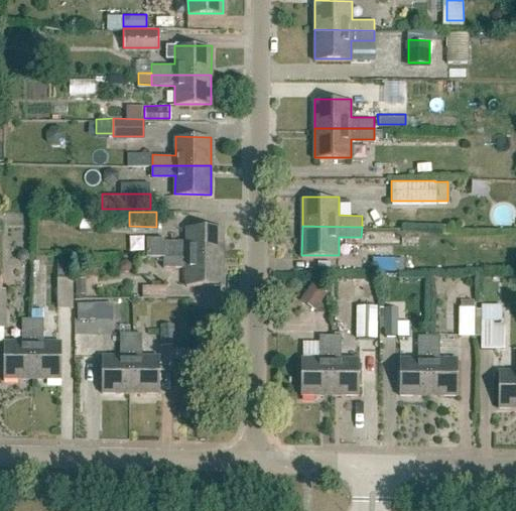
[(145,256),(164,257),(222,257),(222,229),(187,229),(187,240),(165,239),(165,237),(145,236),(145,256)]
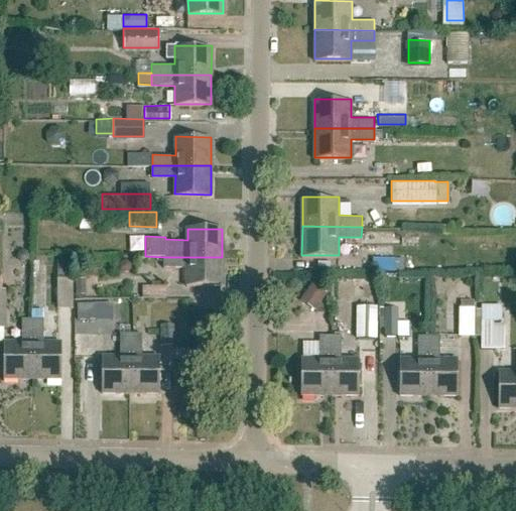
[(403,267),(403,255),(372,255),(372,267),(403,267)]
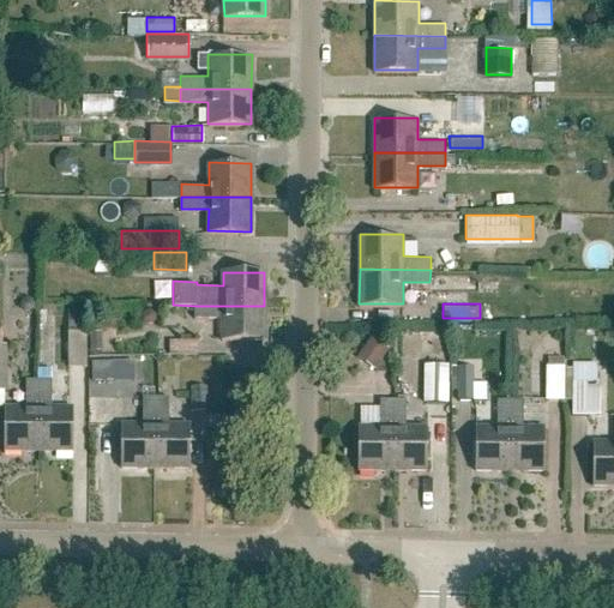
[(264,339),(264,306),(196,306),(196,317),(223,317),(223,338),(264,339)]
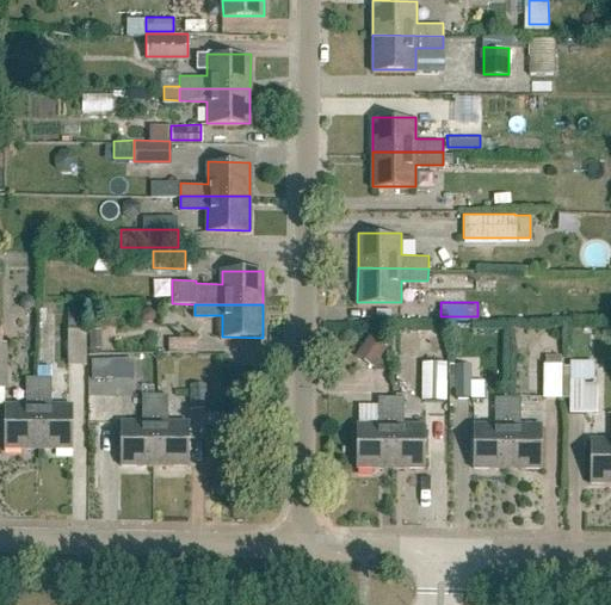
[(82,326),(82,316),(68,316),(68,326),(66,326),(66,362),(85,362),(85,326),(82,326)]
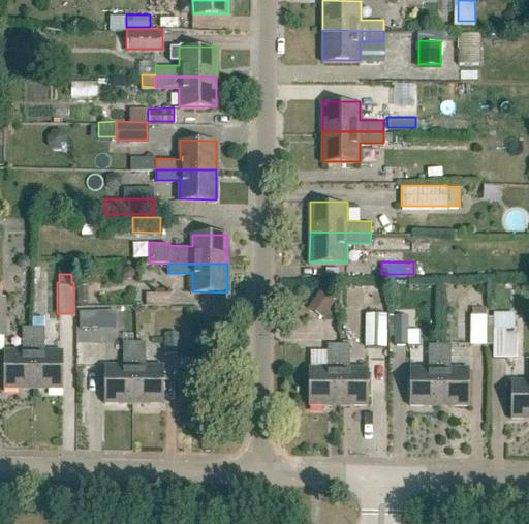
[(78,283),(78,300),(88,299),(87,283),(78,283)]
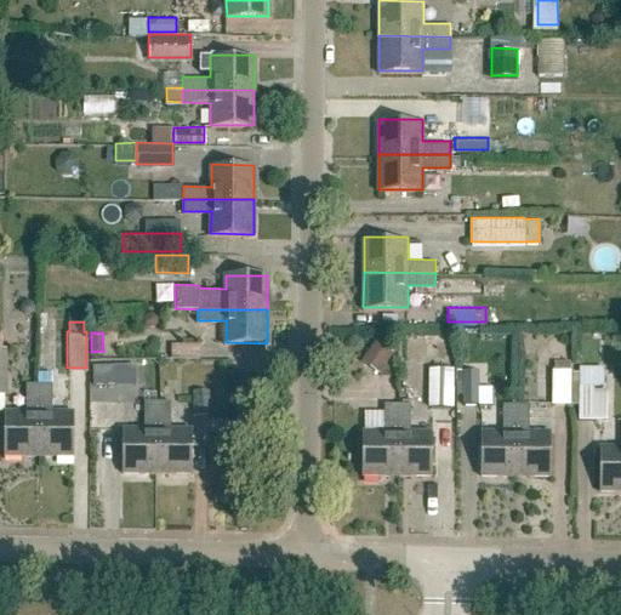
[(375,337),(364,353),(382,365),(393,351),(375,337)]
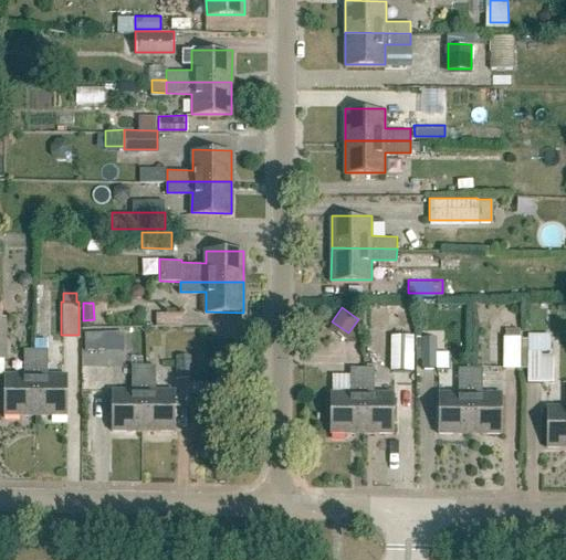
[(105,329),(85,330),(85,348),(105,347),(105,329)]
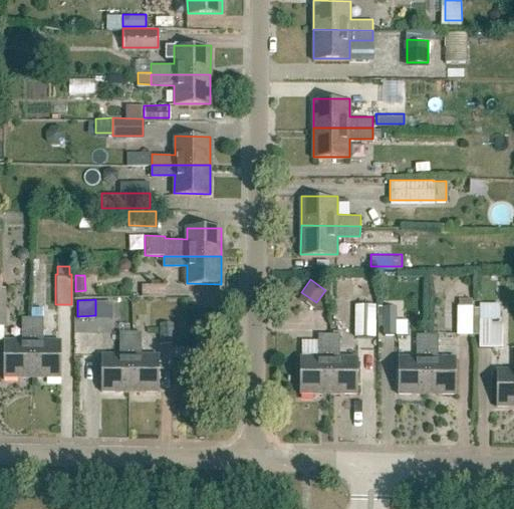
[(375,302),(357,301),(357,336),(374,337),(375,302)]
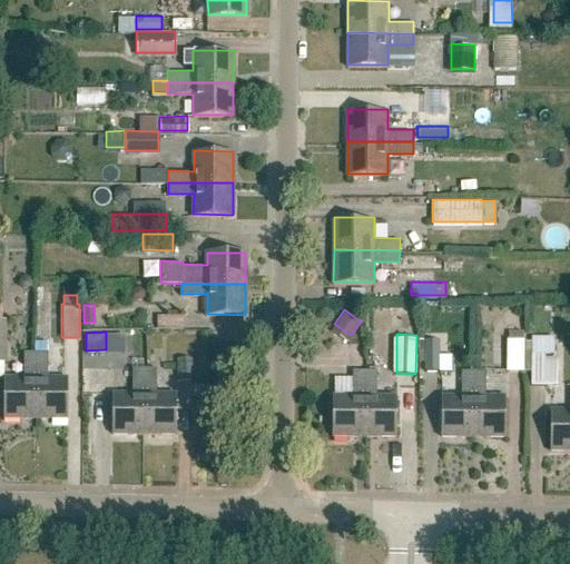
[(552,352),(552,334),(530,334),(530,350),(552,352)]
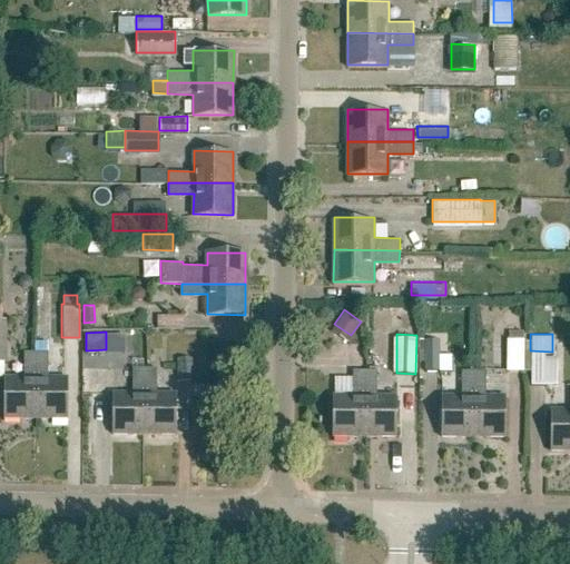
[(521,368),(522,337),(505,336),(504,368),(521,368)]
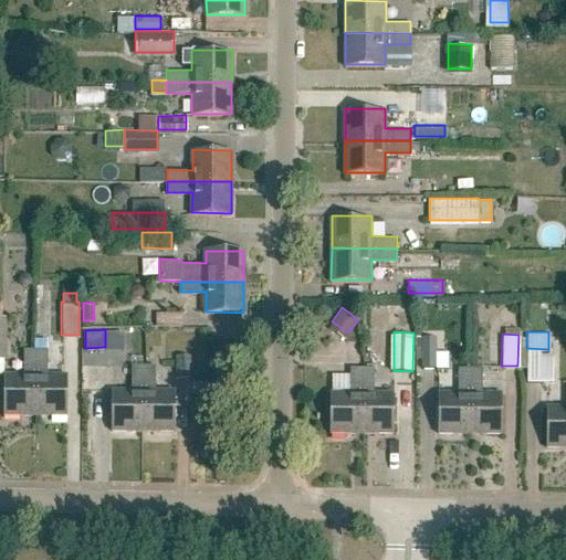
[(420,366),(435,366),(435,335),(420,335),(420,366)]
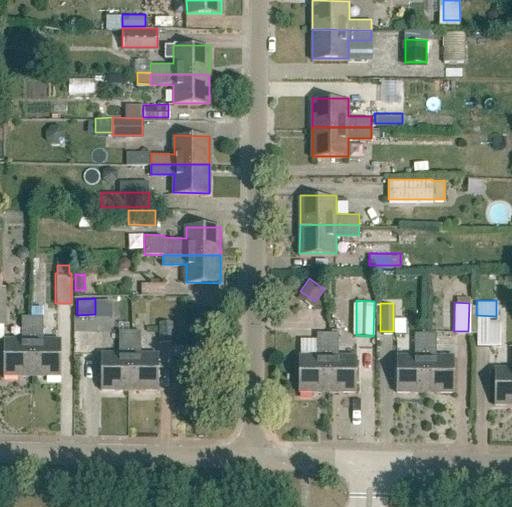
[(2,373),(31,373),(31,315),(21,315),(21,338),(2,337),(2,373)]
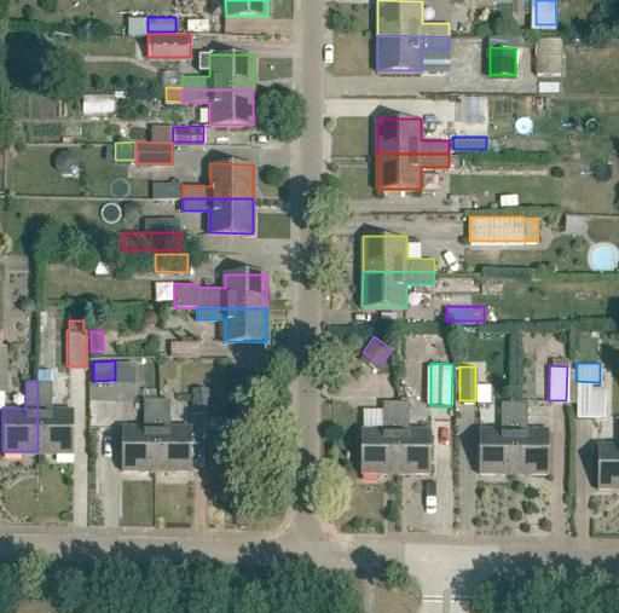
[(38,381),(38,451),(71,451),(71,408),(50,408),(50,381),(38,381)]
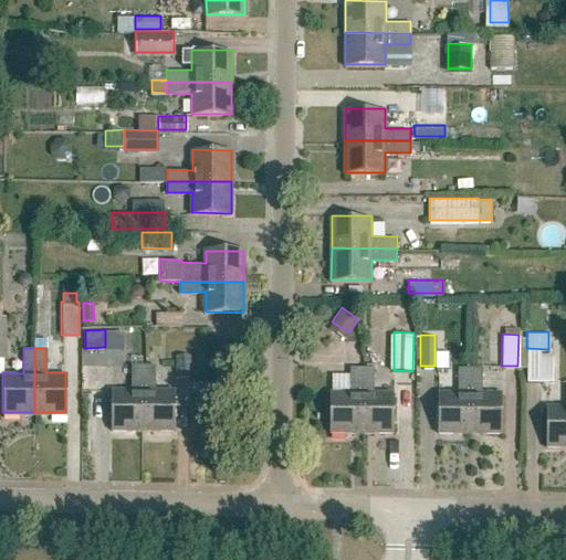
[(540,379),(540,349),(527,349),(527,379),(540,379)]
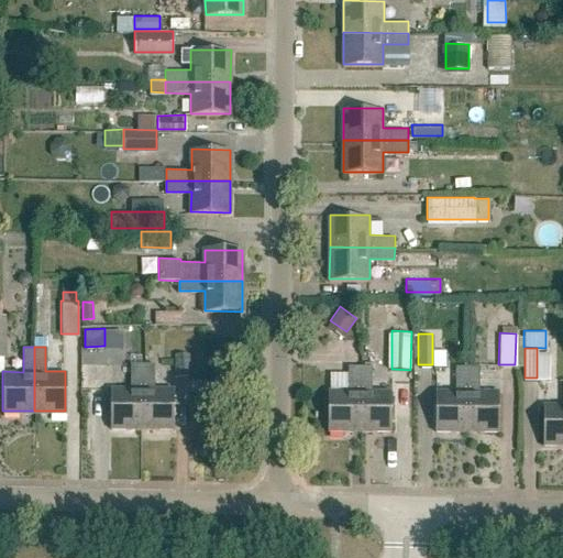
[(174,373),(189,372),(188,351),(173,352),(174,373)]
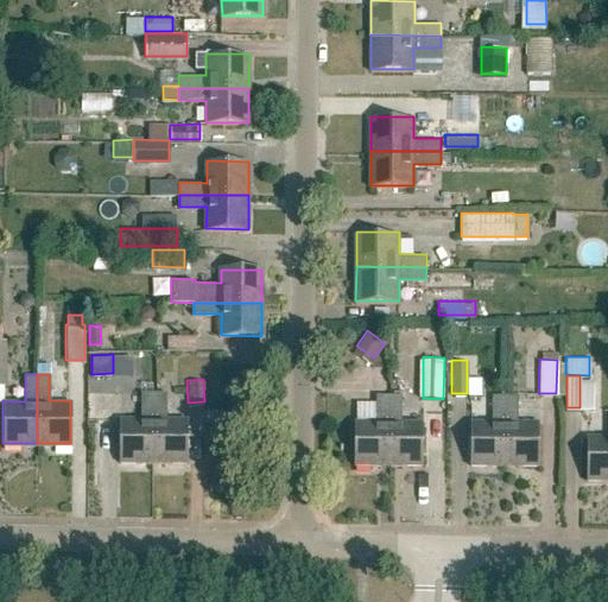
[(390,462),(390,392),(378,392),(377,419),(355,419),(355,462),(390,462)]
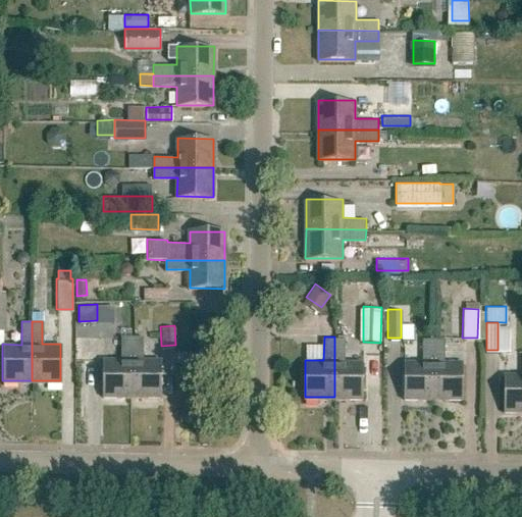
[(334,337),(334,397),(364,398),(364,360),(346,360),(346,337),(334,337)]
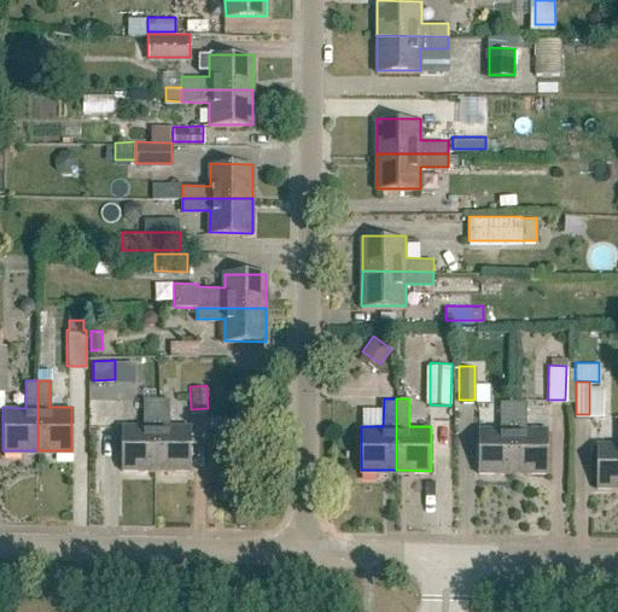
[(513,470),(514,400),(501,400),(501,427),(479,427),(479,470),(513,470)]
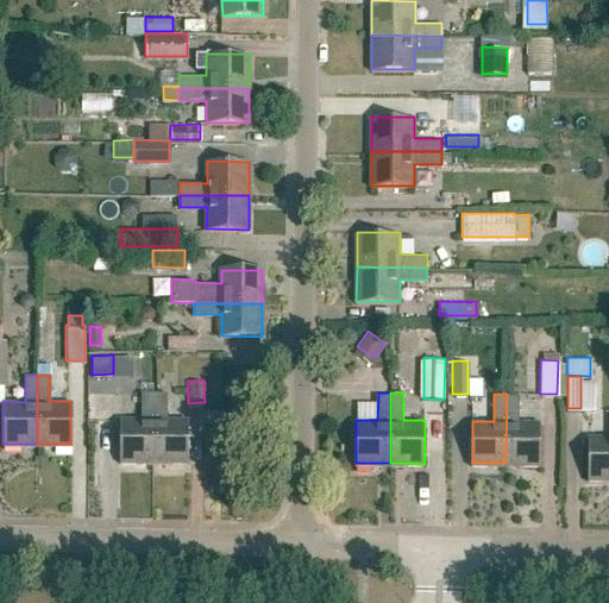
[(507,394),(506,463),(540,464),(540,421),(519,421),(519,394),(507,394)]
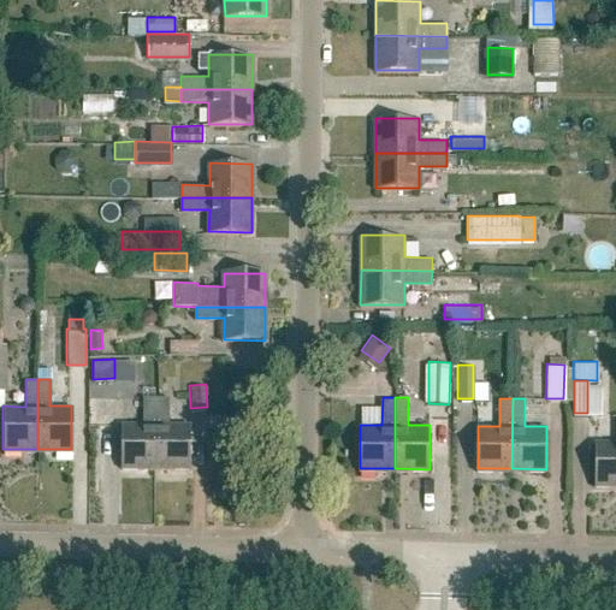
[(154,467),(154,400),(143,400),(143,426),(122,426),(120,467),(154,467)]
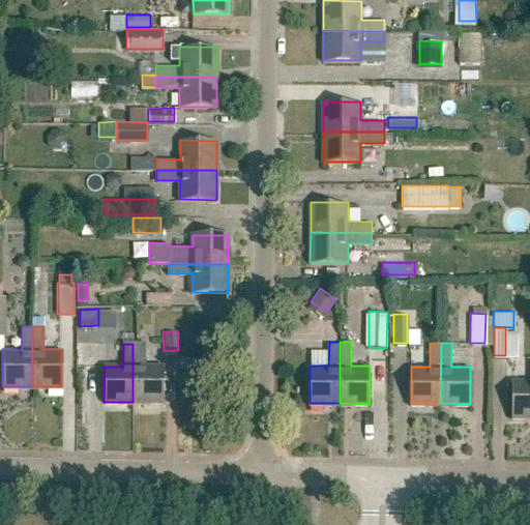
[(133,344),(133,402),(162,403),(162,368),(143,368),(143,344),(133,344)]
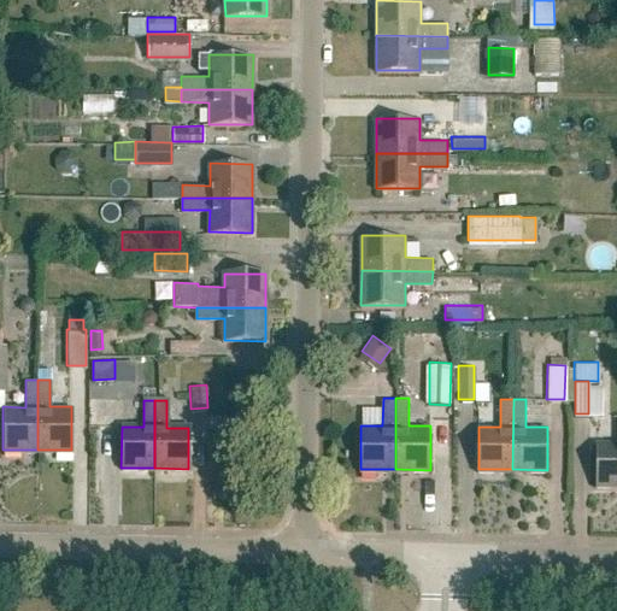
[(616,485),(616,440),(597,441),(595,485),(616,485)]
